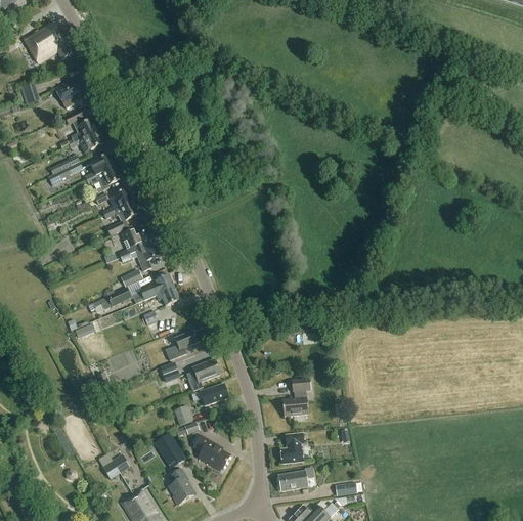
[(37,61),(54,53),(53,52),(57,50),(61,57),(71,52),(52,18),(23,35),(37,61)]
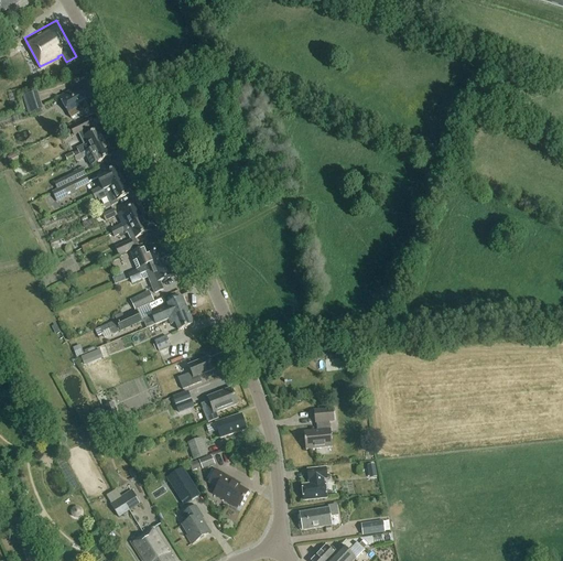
[(69,112),(100,95),(91,79),(72,90),(71,88),(58,95),(69,112)]
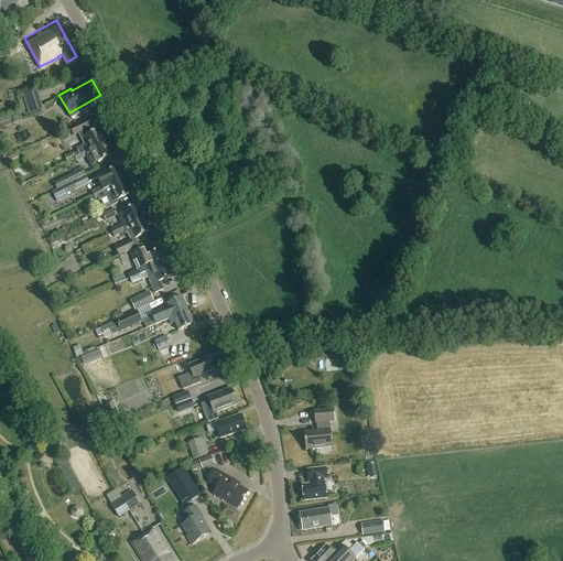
[(24,108),(38,105),(33,89),(20,94),(24,108)]
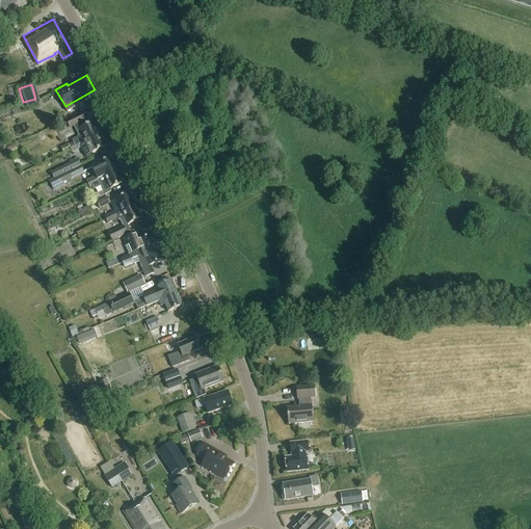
[(64,150),(71,147),(70,146),(99,131),(93,120),(87,123),(81,111),(67,118),(70,125),(74,124),(79,134),(75,137),(76,139),(69,142),(69,141),(61,146),(64,150)]
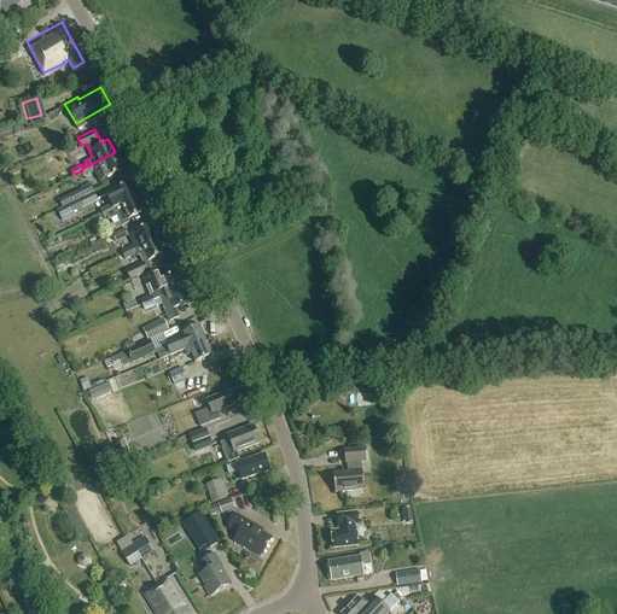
[(95,168),(100,179),(122,167),(115,152),(81,169),(82,170),(83,174),(95,168)]
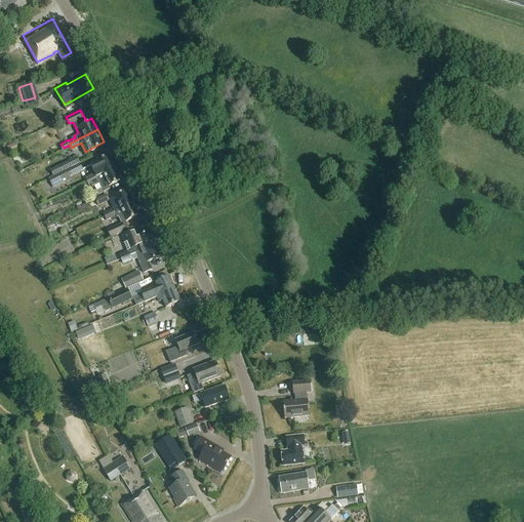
[(5,144),(8,149),(16,146),(14,141),(5,144)]
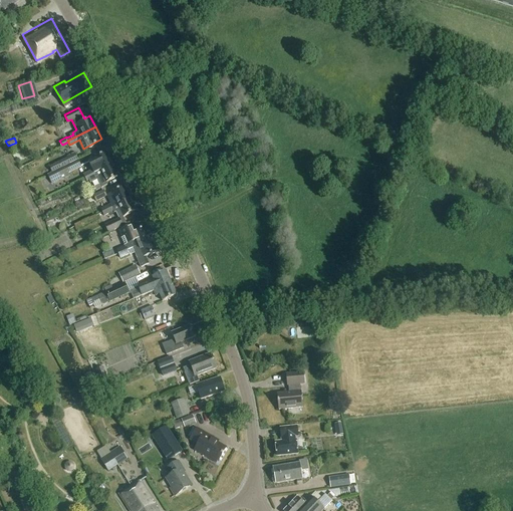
[(91,168),(82,172),(84,176),(99,168),(111,162),(114,161),(111,155),(108,157),(105,150),(87,159),(91,168)]
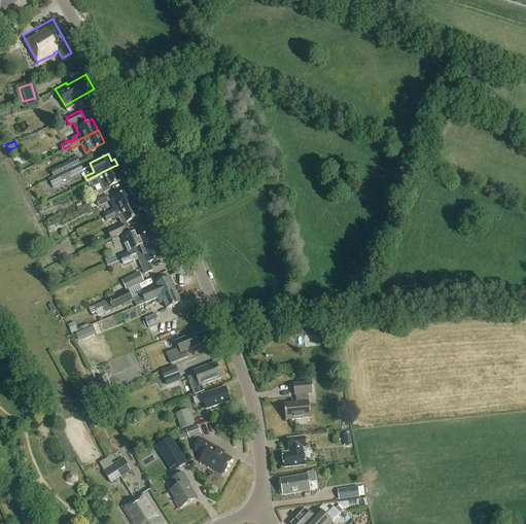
[(63,170),(79,162),(75,155),(60,163),(63,169),(63,170)]
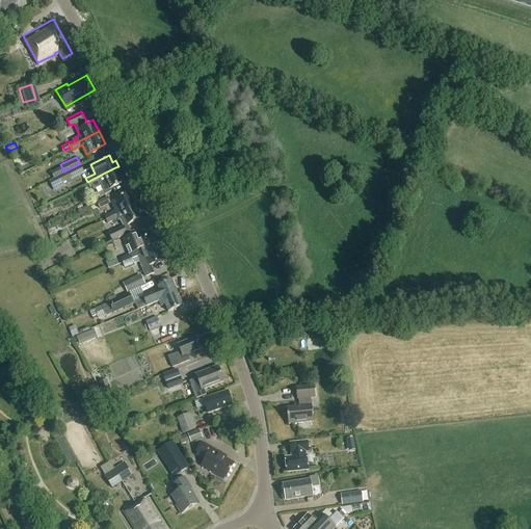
[(63,170),(49,179),(54,188),(72,179),(70,177),(83,169),(80,163),(63,172),(63,170)]
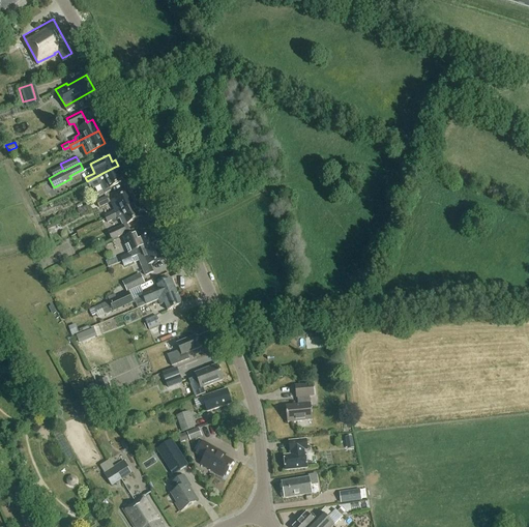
[(103,173),(87,181),(88,184),(90,183),(92,186),(96,184),(96,183),(99,182),(104,192),(110,188),(109,185),(121,179),(118,173),(121,172),(118,166),(115,167),(103,173)]
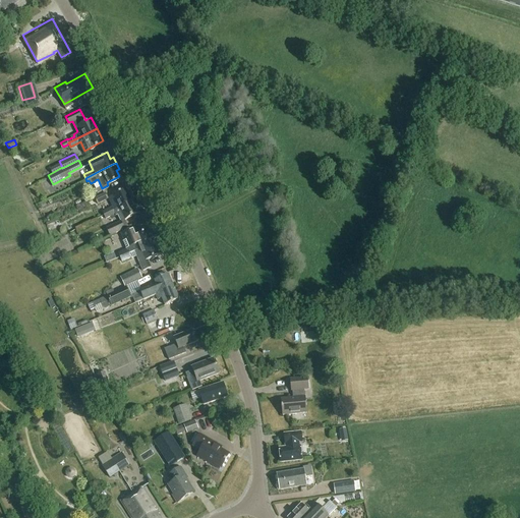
[(110,203),(111,205),(101,210),(103,213),(118,205),(130,198),(124,187),(112,193),(115,199),(110,203)]
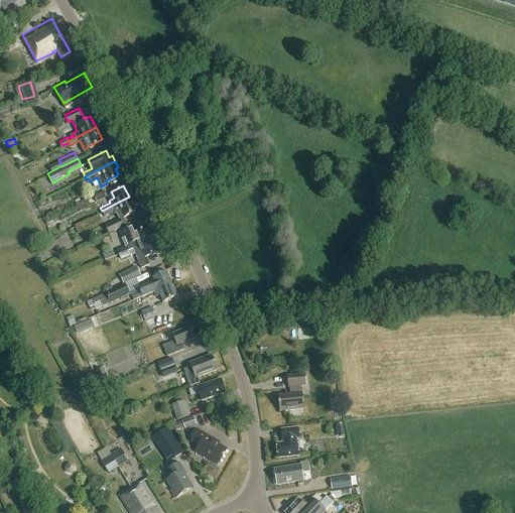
[(92,194),(95,200),(106,195),(103,188),(92,194)]
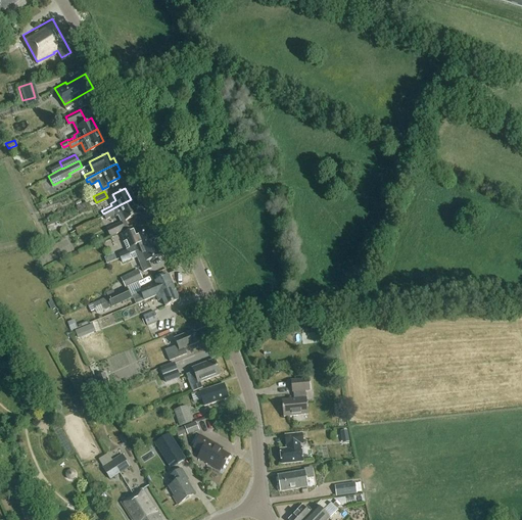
[(137,211),(131,199),(119,205),(103,214),(105,217),(114,213),(115,214),(117,213),(121,220),(137,211)]
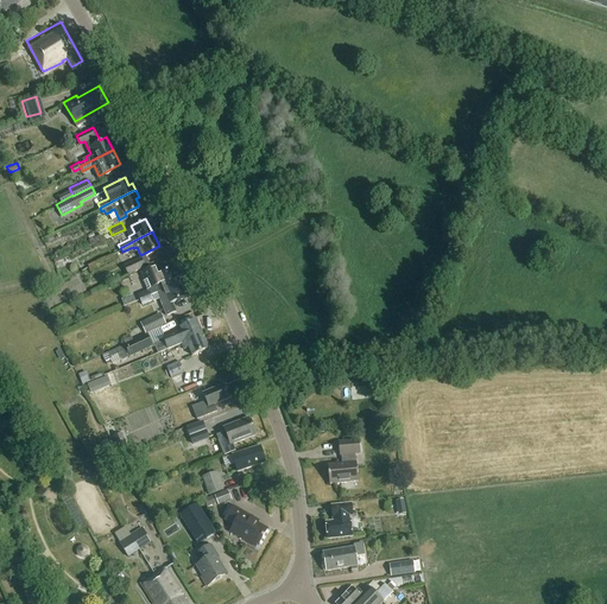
[(143,265),(139,256),(122,264),(126,272),(143,265)]
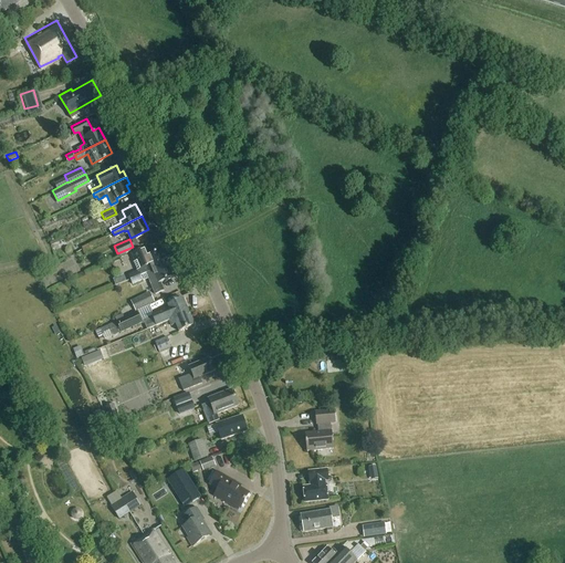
[(136,268),(127,272),(129,278),(139,272),(145,270),(167,261),(161,248),(148,253),(145,244),(129,251),(136,267),(136,268)]
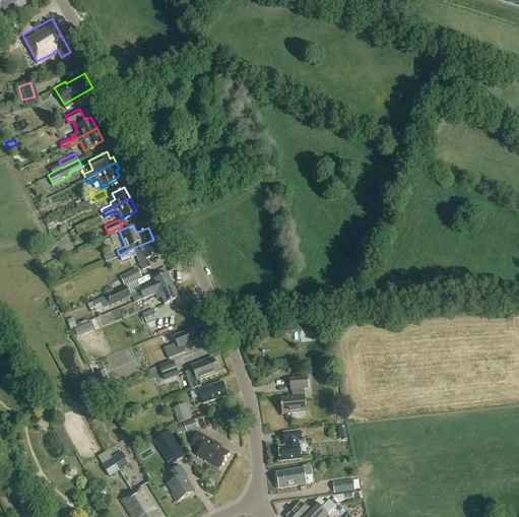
[(153,240),(133,248),(138,261),(141,268),(149,265),(146,258),(158,252),(153,240)]
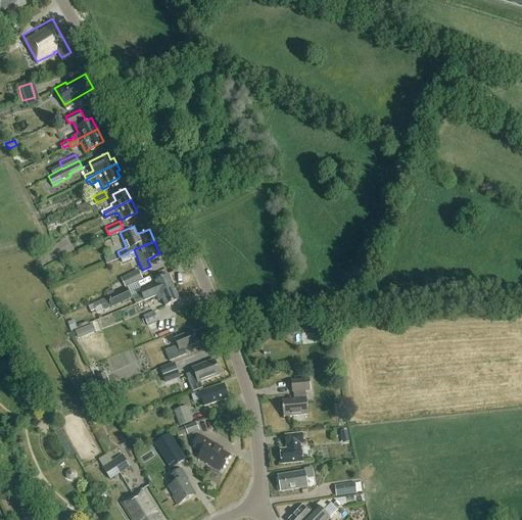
[(129,251),(120,256),(122,261),(131,256),(129,251)]
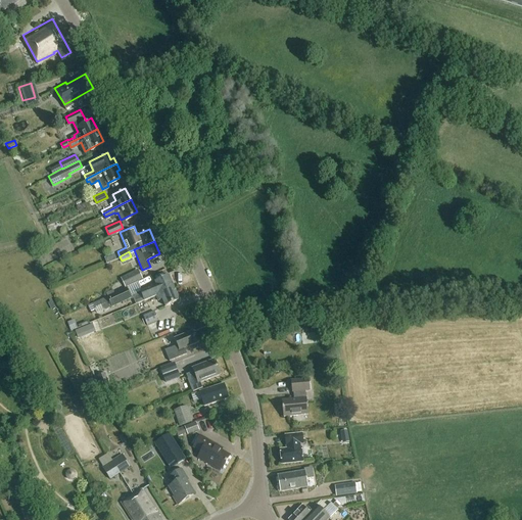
[(137,267),(120,276),(124,285),(142,277),(137,267)]
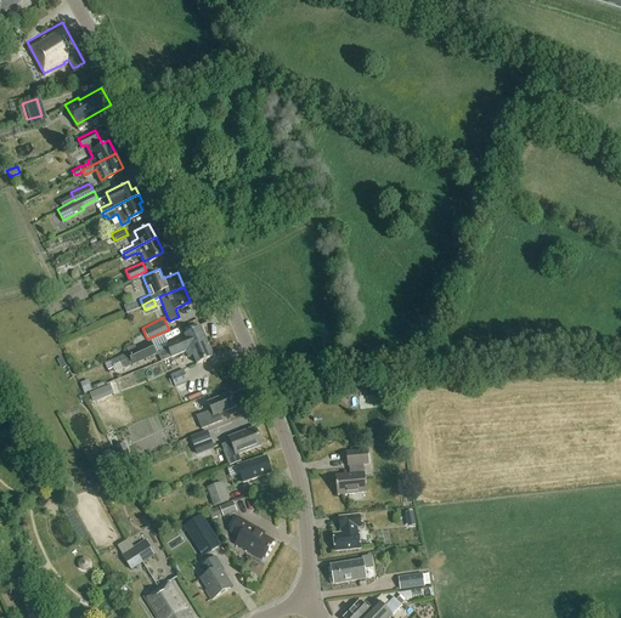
[(184,333),(185,335),(165,342),(170,355),(185,349),(205,340),(199,325),(184,333)]
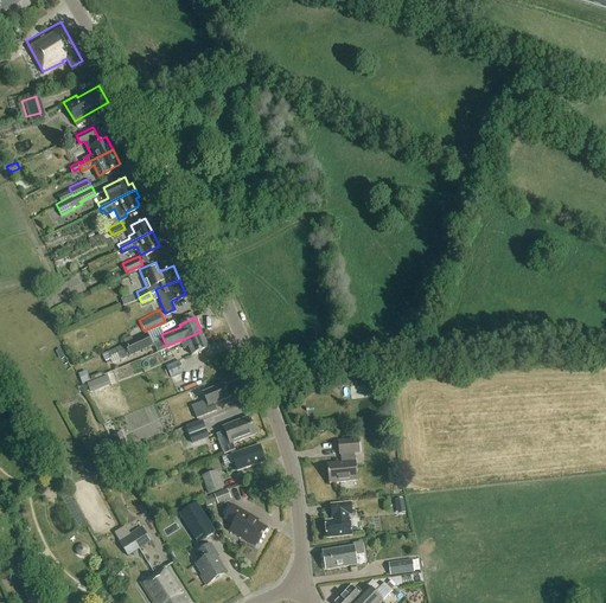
[(146,332),(132,338),(123,341),(107,348),(109,354),(116,351),(120,357),(128,353),(151,344),(146,332)]
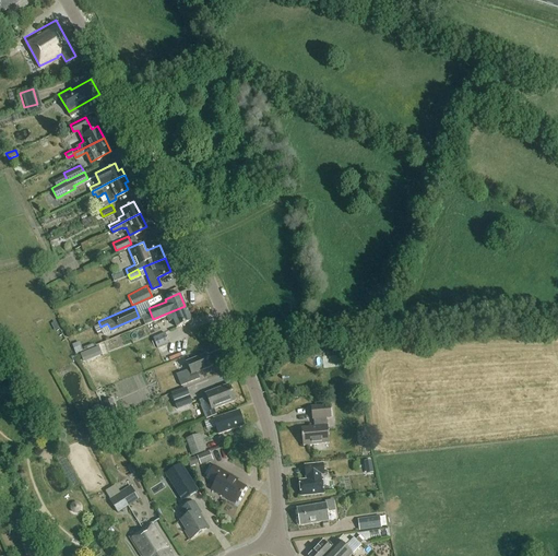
[(166,314),(168,319),(173,318),(176,326),(190,319),(185,306),(166,314)]
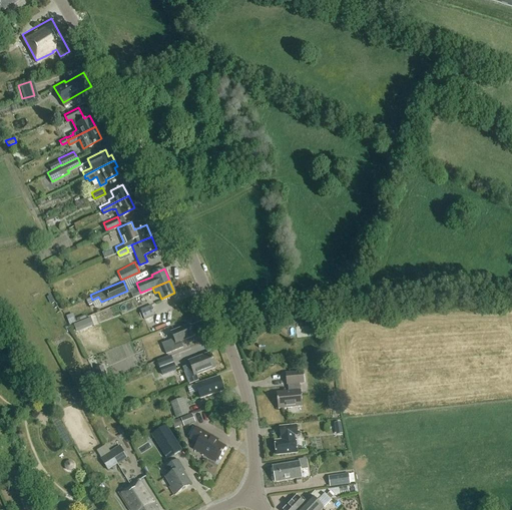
[(143,318),(154,313),(150,303),(138,308),(143,318)]
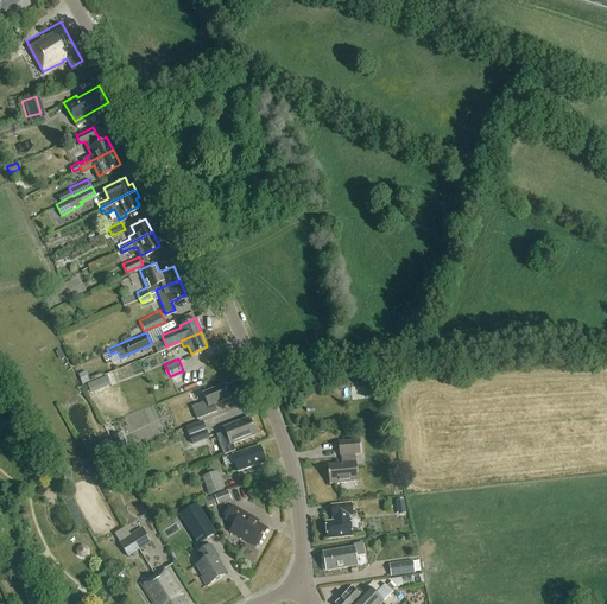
[(84,377),(89,389),(111,381),(106,369),(84,377)]
